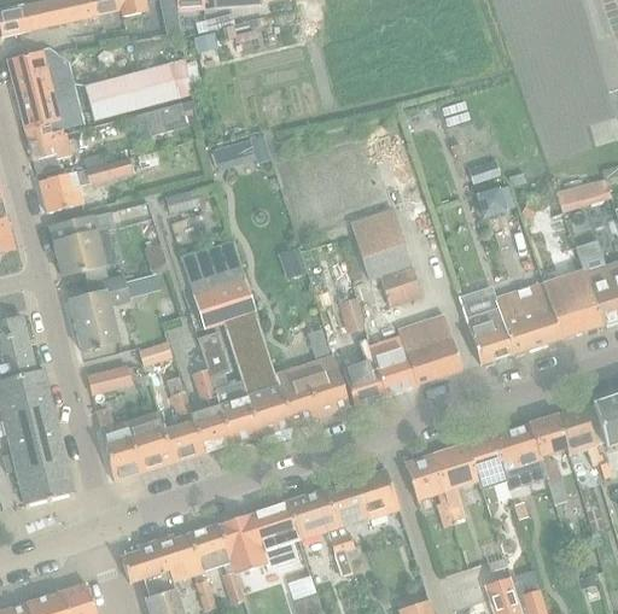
[(59,22),(53,0),(36,0),(21,4),(27,29),(59,22)]
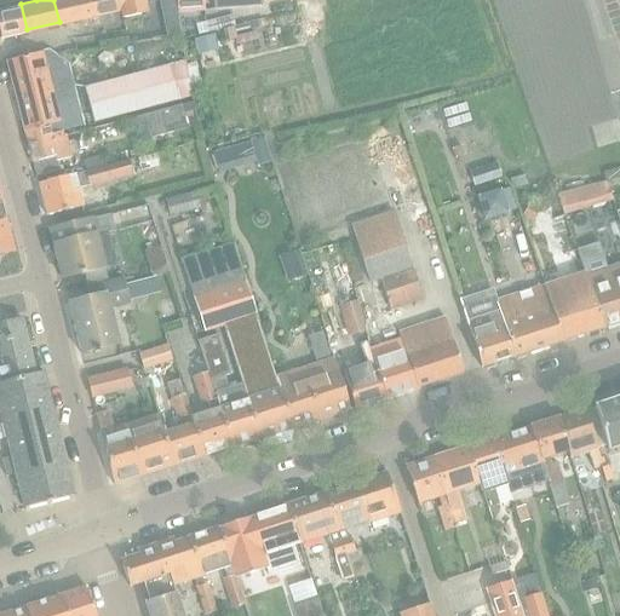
[(91,15),(87,0),(53,0),(59,22),(91,15)]
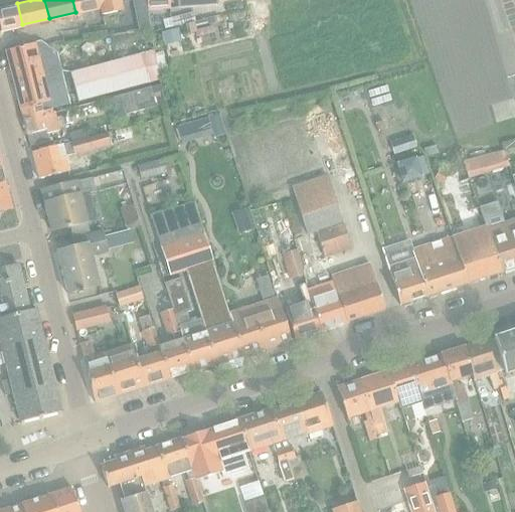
[(101,7),(99,0),(72,0),(75,12),(101,7)]
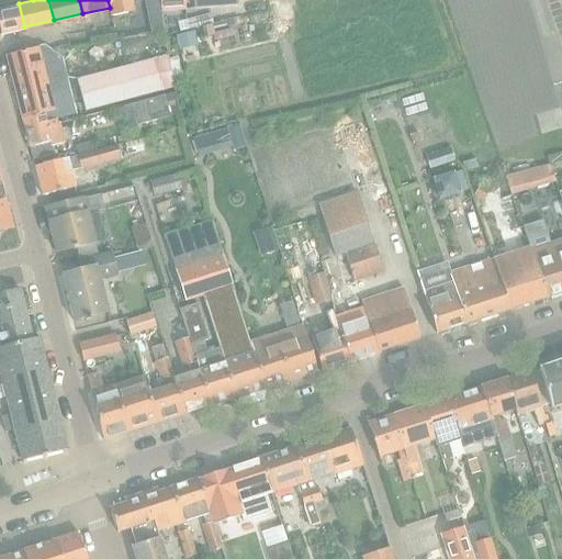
[(160,10),(158,0),(108,0),(110,8),(111,14),(134,9),(133,0),(144,0),(150,31),(161,29),(160,10)]
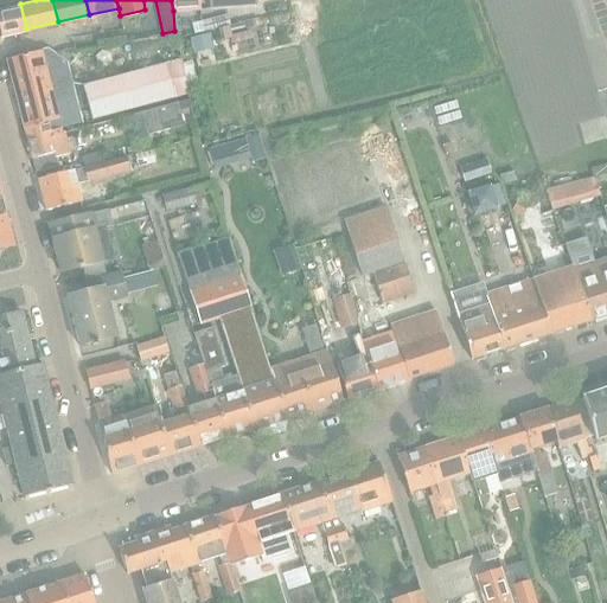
[(172,0),(173,10),(199,7),(198,0),(172,0)]
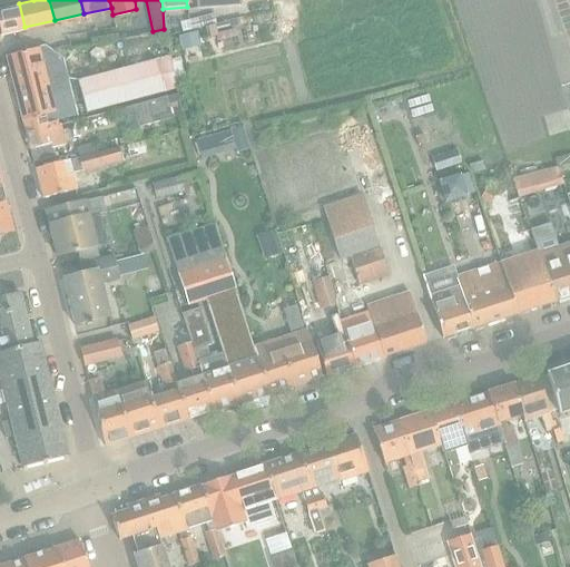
[(25,27),(19,3),(0,7),(0,27),(1,31),(25,27)]
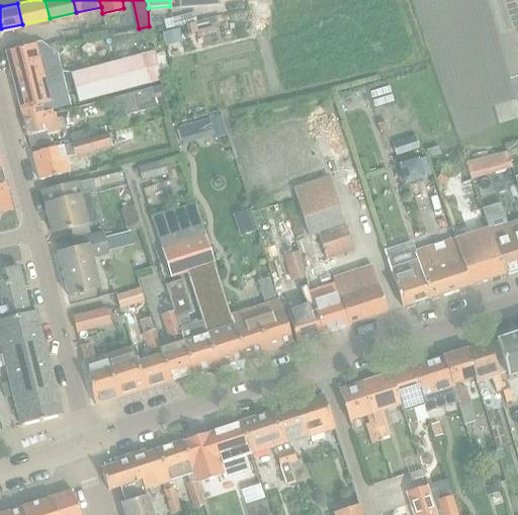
[(84,39),(106,35),(105,29),(83,33),(84,39)]
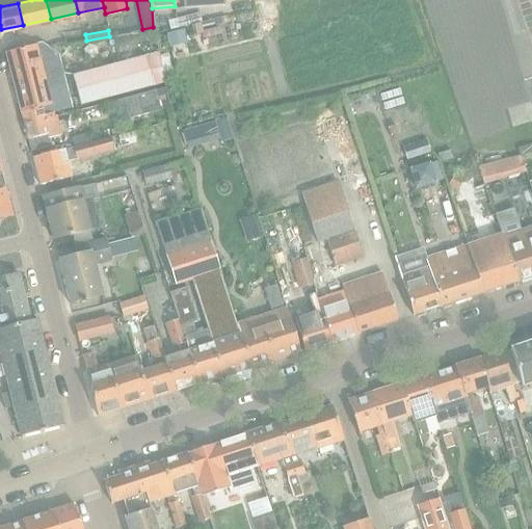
[(36,42),(6,49),(19,99),(21,111),(42,105),(51,103),(49,91),(48,88),(65,84),(57,53),(41,41),(36,42)]
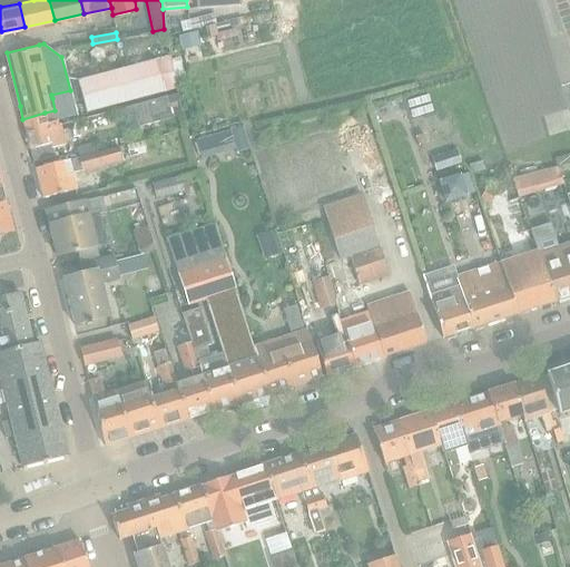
[(78,79),(87,110),(163,90),(155,59),(78,79)]
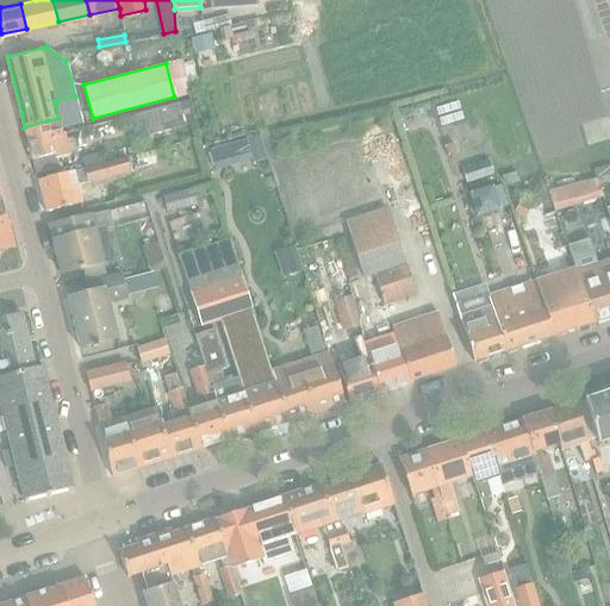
[(178,100),(151,107),(134,112),(139,133),(184,122),(178,100)]
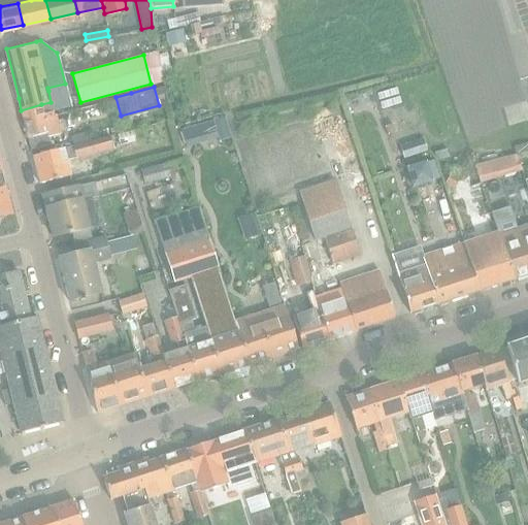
[(41,104),(21,110),(26,129),(30,148),(51,142),(48,135),(61,132),(59,121),(57,112),(54,113),(53,108),(42,111),(41,104)]
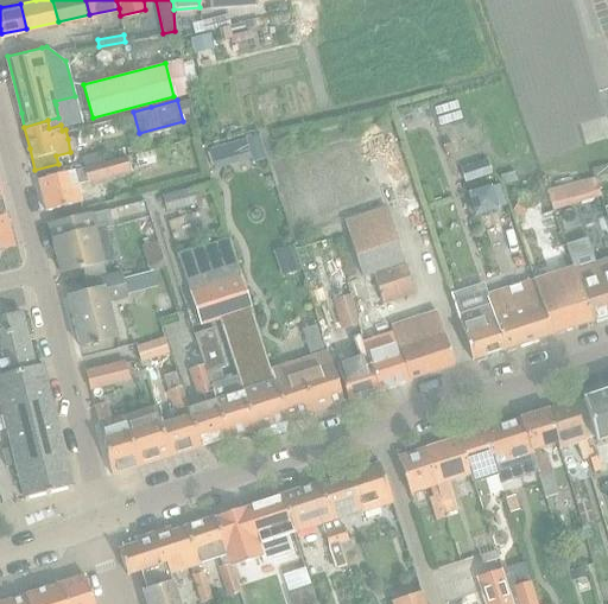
[(87,177),(130,166),(126,152),(83,164),(87,177)]
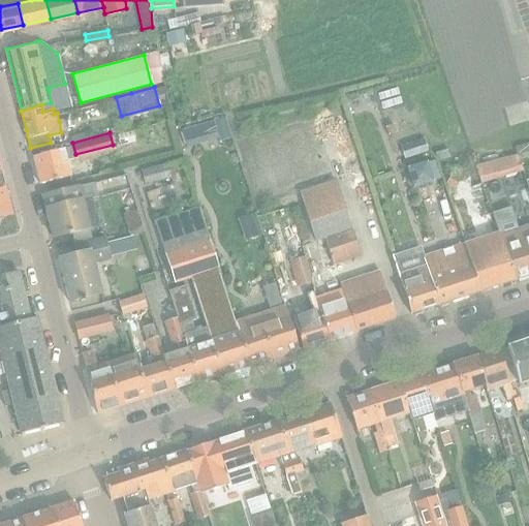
[(39,181),(70,173),(62,145),(32,153),(39,181)]
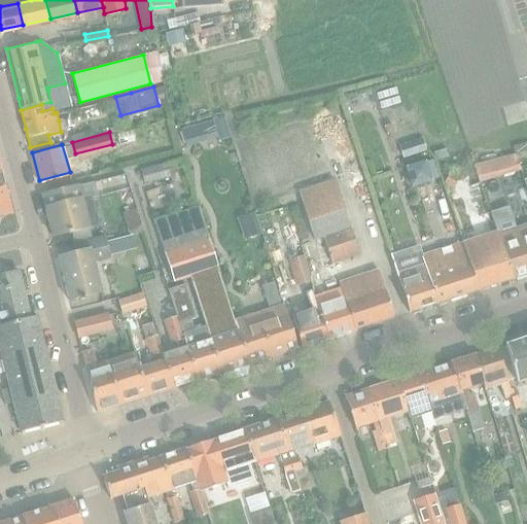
[(477,175),(518,163),(515,152),(473,164),(477,175)]
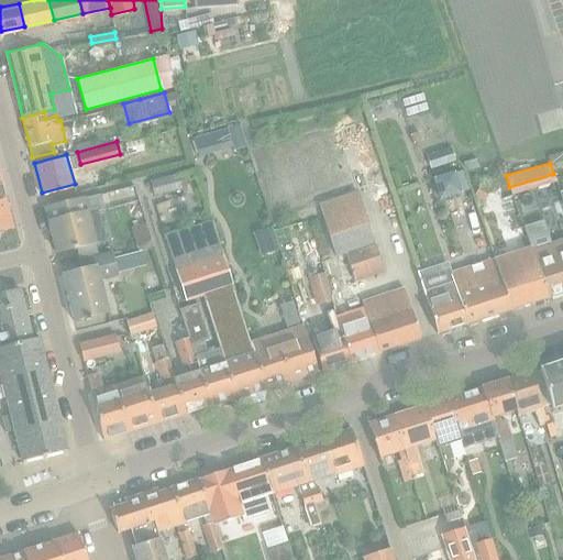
[(177,173),(150,180),(153,194),(180,187),(177,173)]
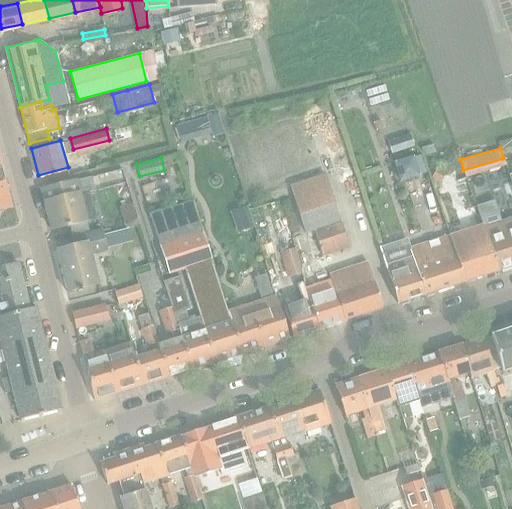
[(0,209),(11,206),(0,162),(0,209)]
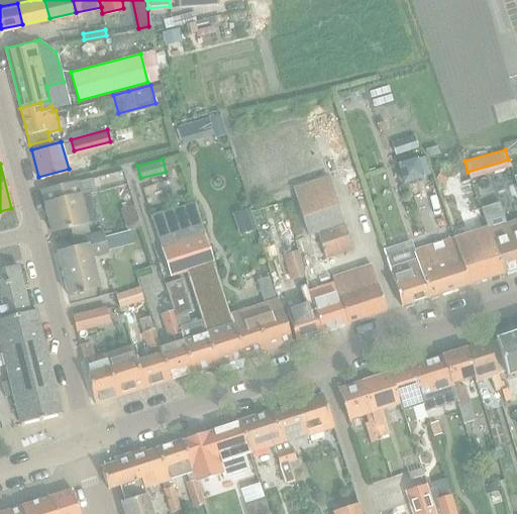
[(321,270),(331,267),(328,255),(351,247),(328,175),(293,186),(308,232),(316,229),(322,248),(315,250),(321,270)]
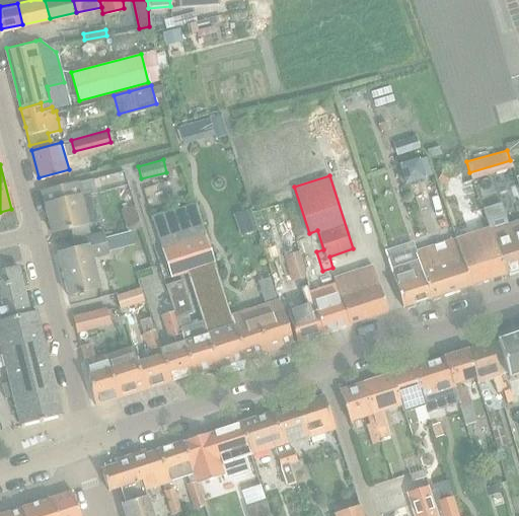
[(81,194),(96,190),(93,176),(42,189),(52,230),(87,221),(81,194)]
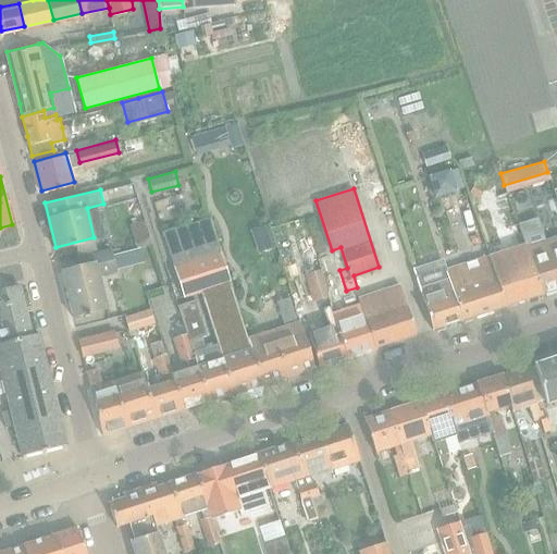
[(184,327),(186,331),(192,351),(207,399),(262,381),(248,335),(209,214),(163,229),(183,293),(200,288),(217,341),(213,342),(211,340),(207,342),(206,345),(205,345),(201,334),(207,333),(196,300),(178,306),(184,327)]
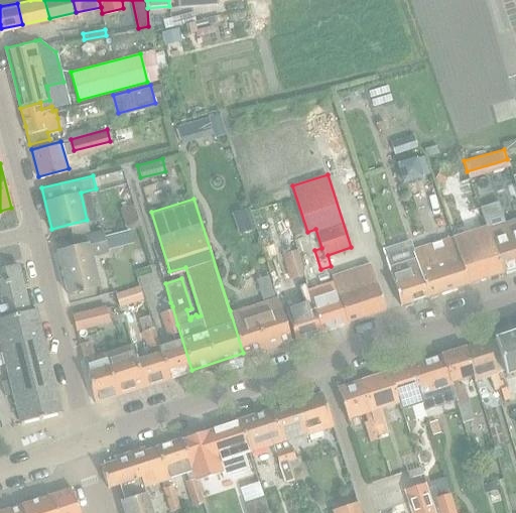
[(503,221),(488,227),(501,269),(515,264),(515,217),(503,221)]
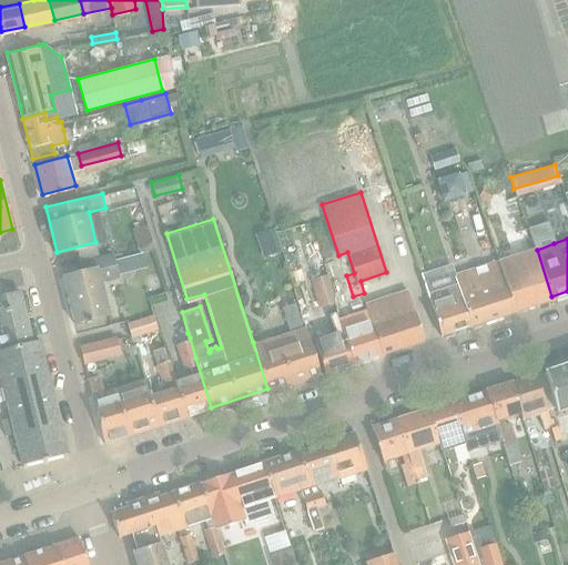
[(440,333),(551,296),(537,250),(535,245),(455,273),(458,283),(432,292),(425,271),(421,273),(440,333)]
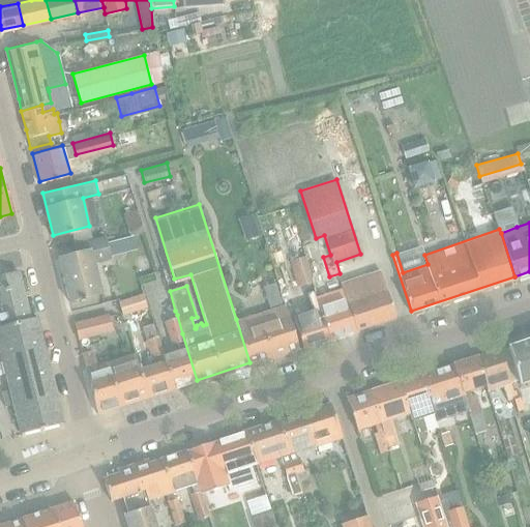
[(94,260),(111,256),(105,234),(74,242),(76,252),(58,256),(69,299),(101,291),(94,260)]
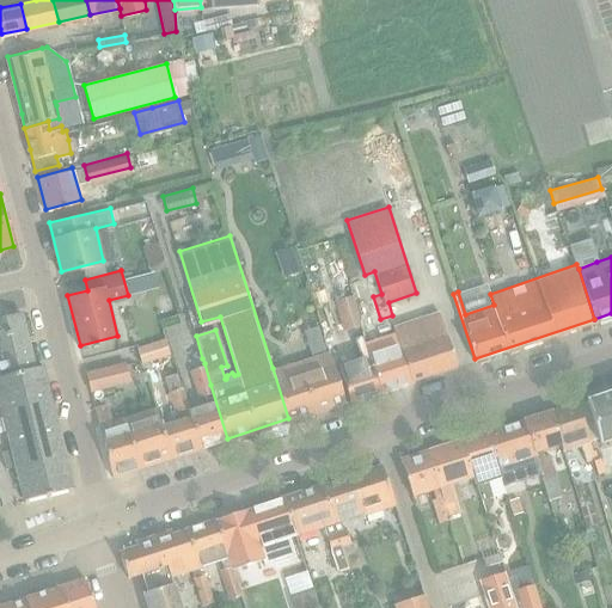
[(335,300),(344,329),(360,324),(352,295),(335,300)]
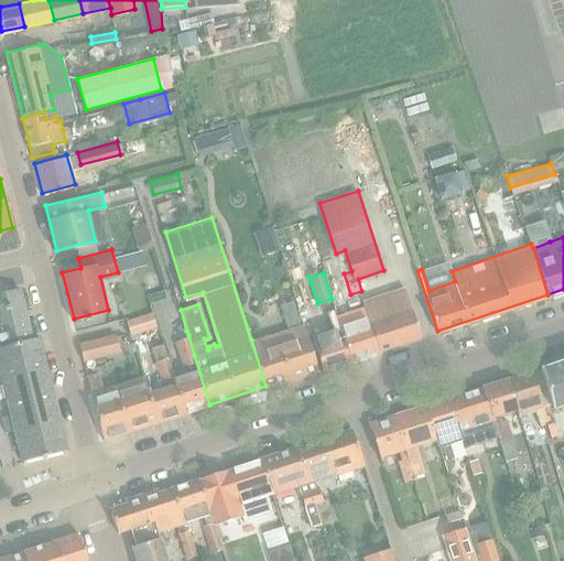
[(356,309),(336,315),(340,326),(350,359),(422,336),(405,287),(364,300),(365,304),(356,308),(356,309)]
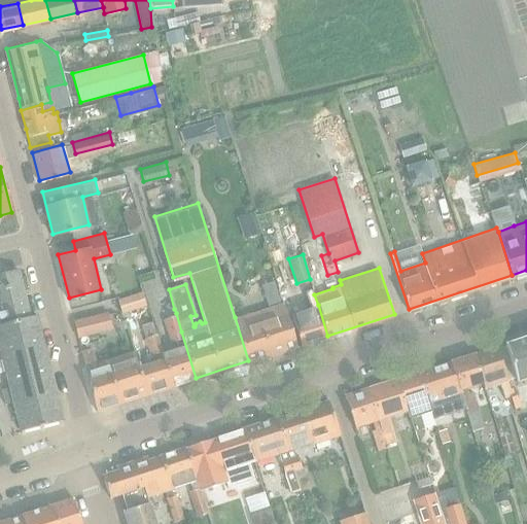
[(0,348),(10,387),(2,389),(6,405),(13,403),(22,434),(25,433),(24,430),(40,426),(41,430),(45,429),(44,425),(60,421),(61,425),(65,424),(60,408),(62,407),(62,405),(60,405),(57,392),(59,392),(58,389),(56,389),(53,378),(55,378),(54,374),(51,375),(48,363),(50,362),(50,359),(48,359),(44,348),(47,347),(46,344),(44,345),(41,333),(43,333),(42,329),(40,329),(35,312),(33,313),(34,315),(30,316),(18,269),(0,273),(0,348)]
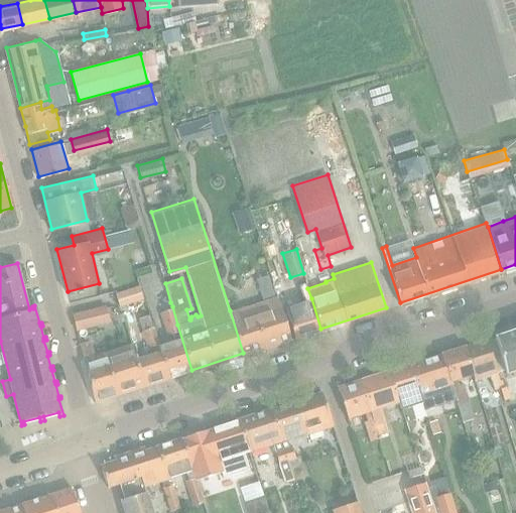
[(119,305),(142,298),(138,285),(115,293),(119,305)]
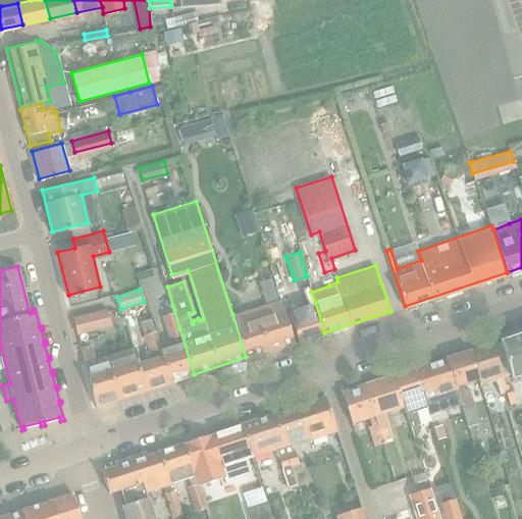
[(324,332),(315,302),(311,292),(305,294),(308,303),(289,309),(299,341),(324,332)]
